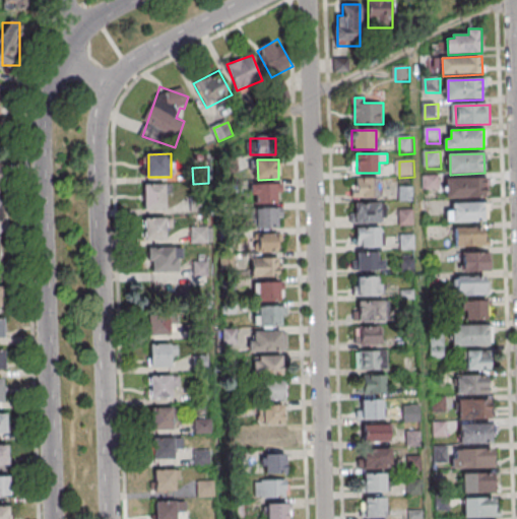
[(427,177),(441,177),(441,191),(427,191),(427,177)]
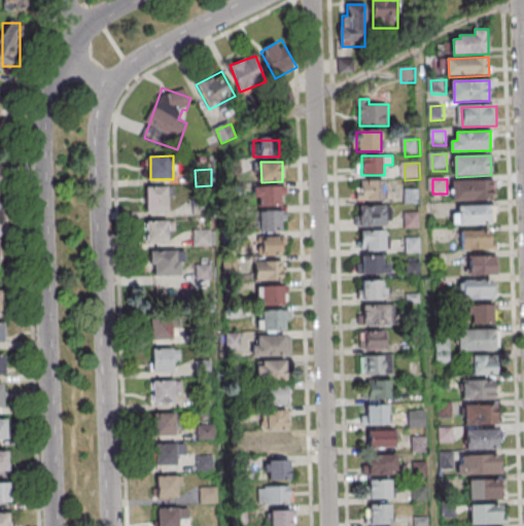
[(493,180),(494,201),(455,202),(454,182),(493,180)]
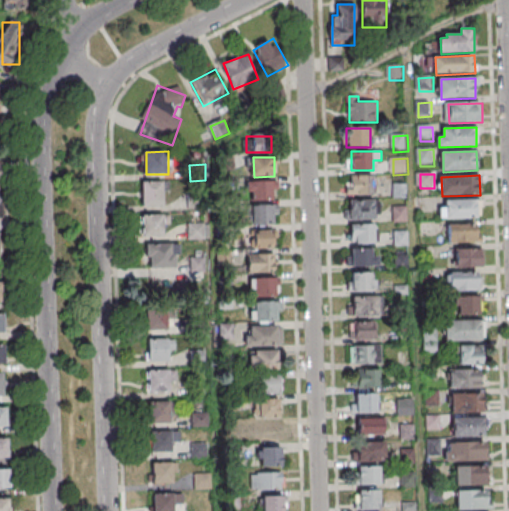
[(376,195),(376,176),(348,176),(348,195),(376,195)]
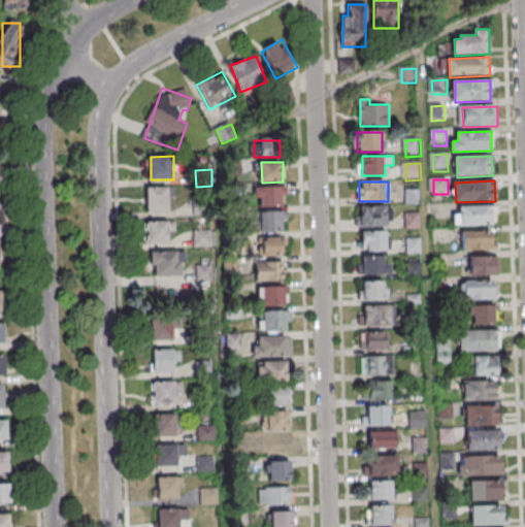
[(258,187),(258,205),(285,205),(285,187),(258,187)]
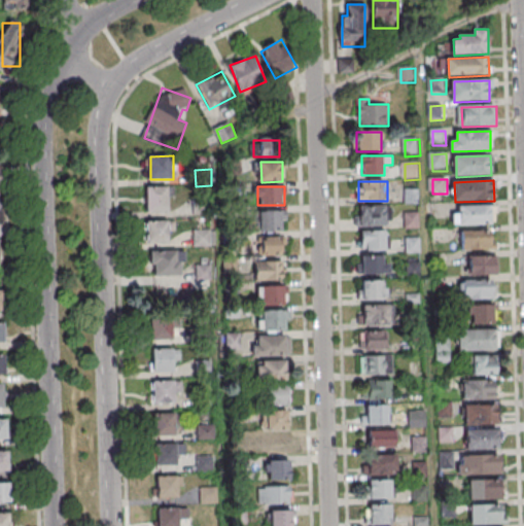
[(148,187),(169,187),(170,214),(149,214),(148,187)]
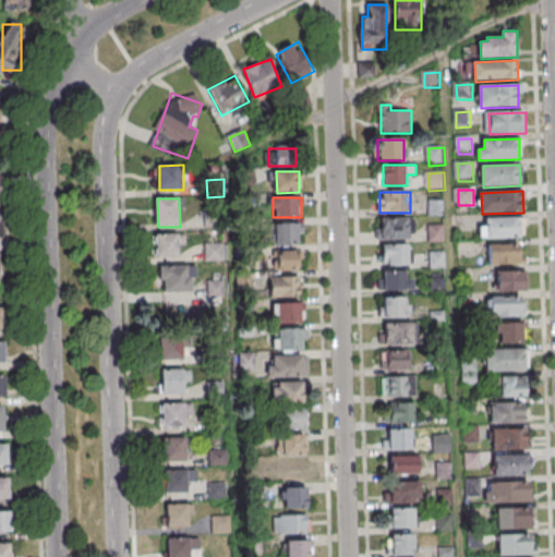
[(208,213),(224,212),(224,230),(208,230),(208,213)]
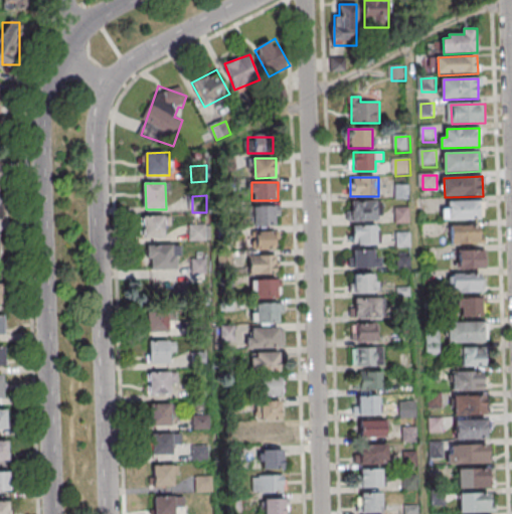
[(481,200),(482,220),(451,220),(450,201),(481,200)]
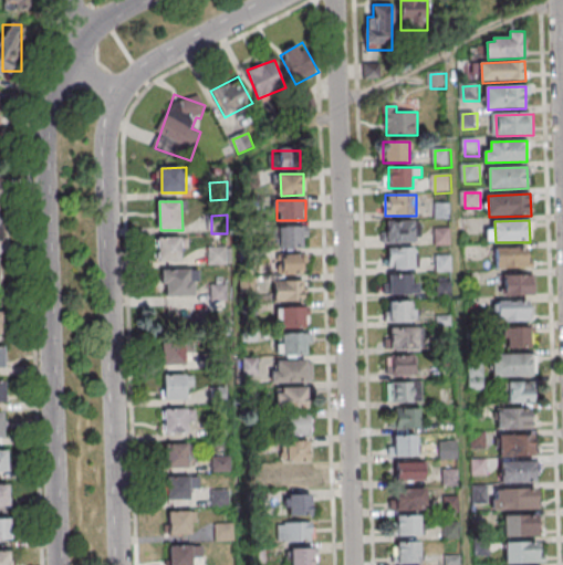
[(416,221),(384,221),(384,243),(416,243),(416,221)]
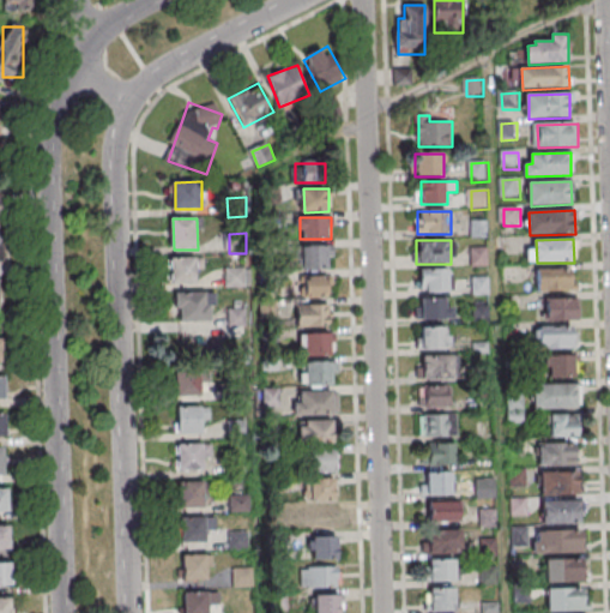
[(305,247),(330,246),(330,270),(306,270),(305,247)]
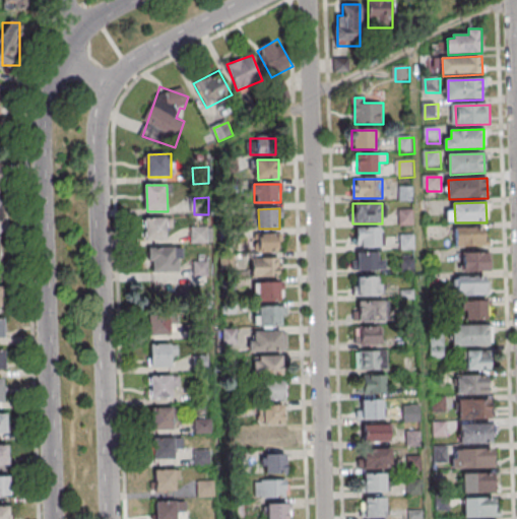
[(401,211),(415,210),(416,226),(402,228),(401,211)]
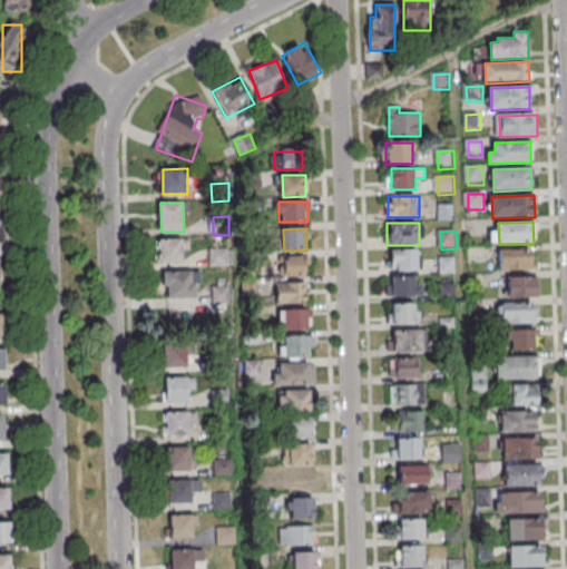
[(162,239),(185,239),(185,264),(163,265),(162,239)]
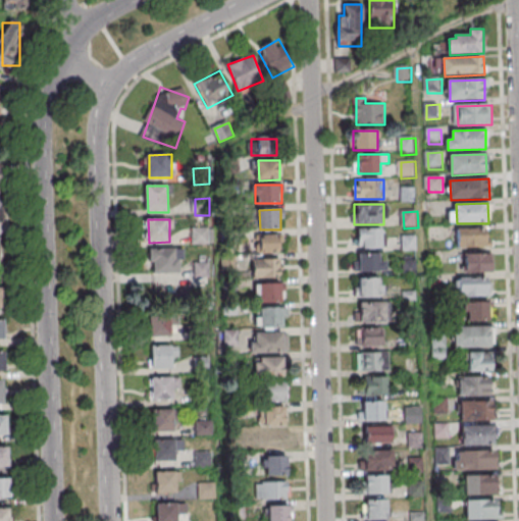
[(358,228),(358,249),(386,249),(386,228),(358,228)]
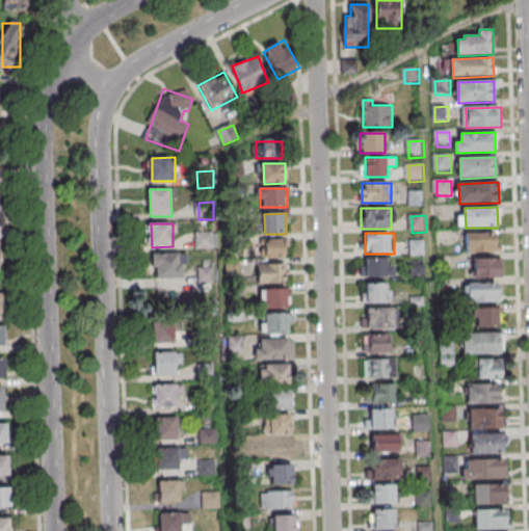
[(498,233),(499,253),(466,254),(466,234),(498,233)]
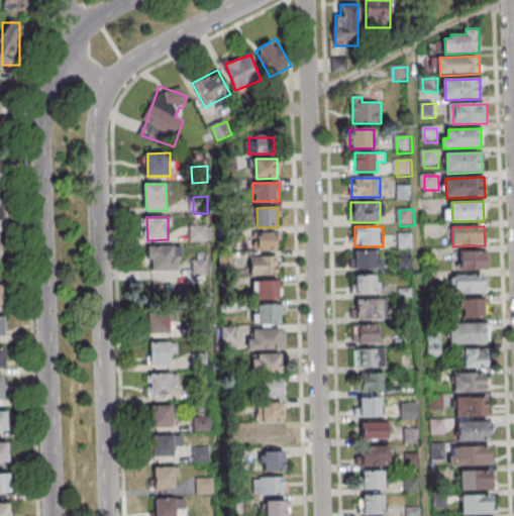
[(193,228),(209,227),(209,244),(193,244),(193,228)]
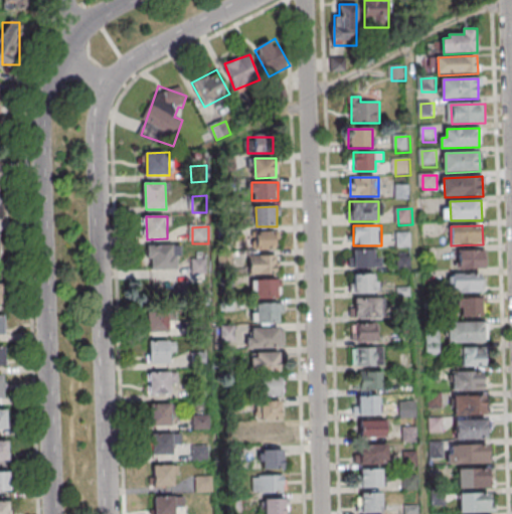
[(278,230),(257,230),(257,248),(278,248),(278,230)]
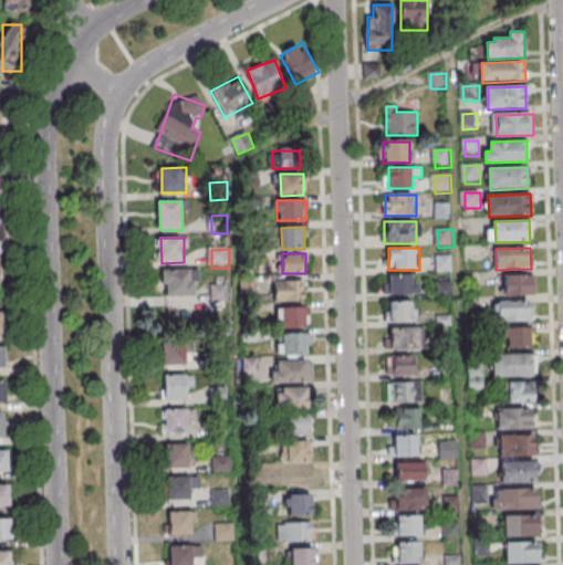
[(438,257),(454,255),(455,274),(439,274),(438,257)]
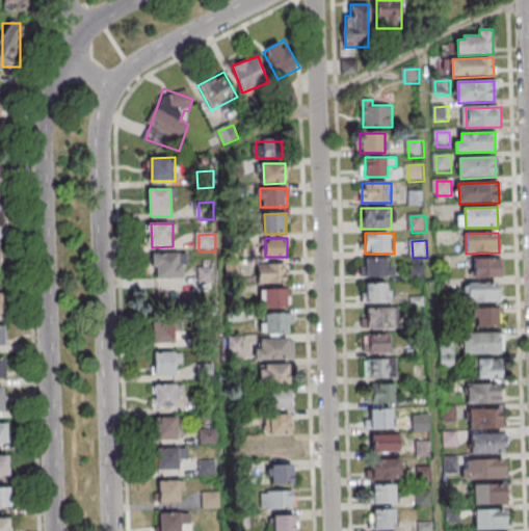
[(155,255),(181,254),(181,256),(188,255),(188,265),(185,265),(185,280),(158,281),(158,268),(155,268),(155,255)]
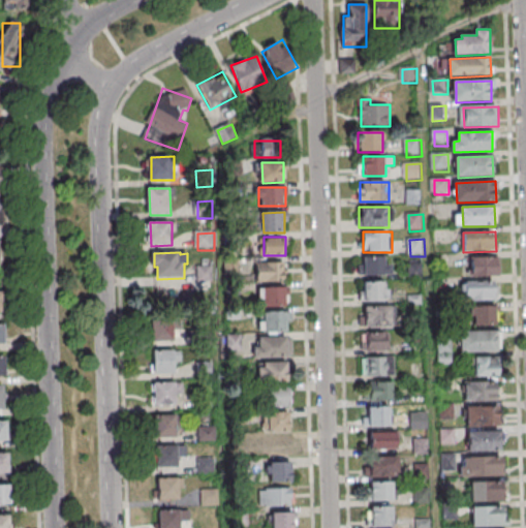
[(362,277),(393,277),(393,257),(362,257),(362,277)]
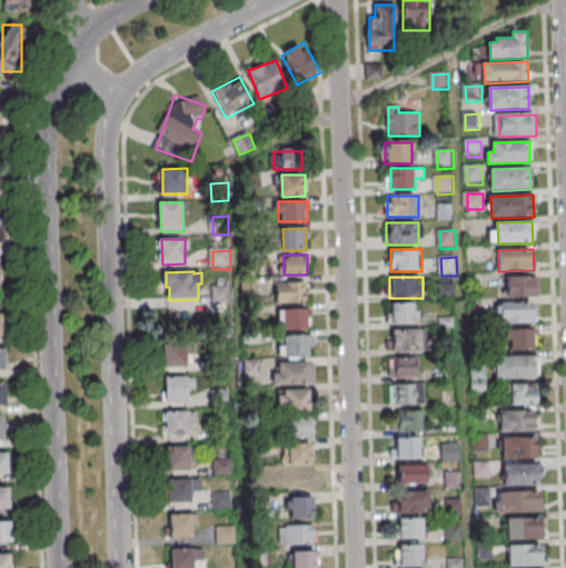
[(536,297),(536,277),(508,277),(508,297),(536,297)]
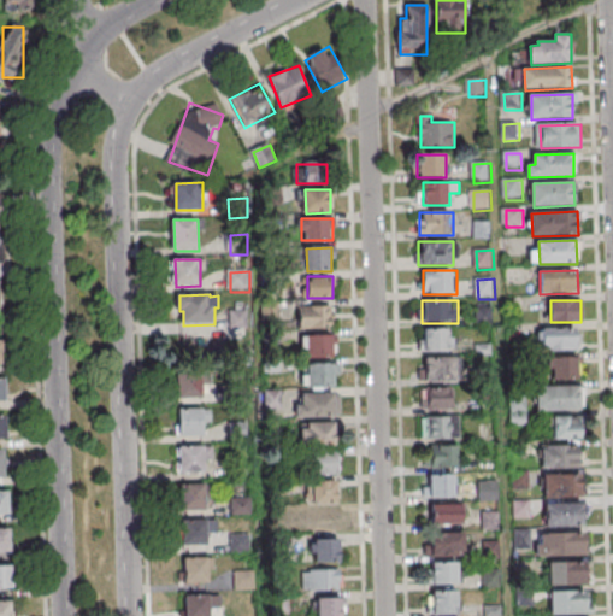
[(265,305),(282,304),(282,322),(265,322),(265,305)]
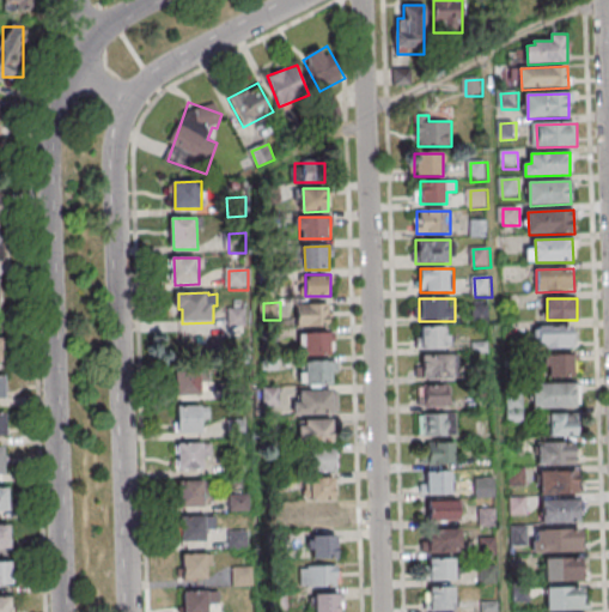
[(298,306),(332,306),(332,328),(299,328),(298,306)]
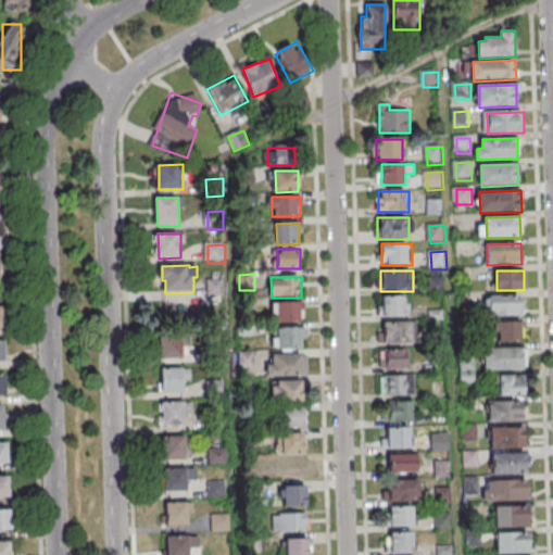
[(431,278),(447,277),(448,294),(432,295),(431,278)]
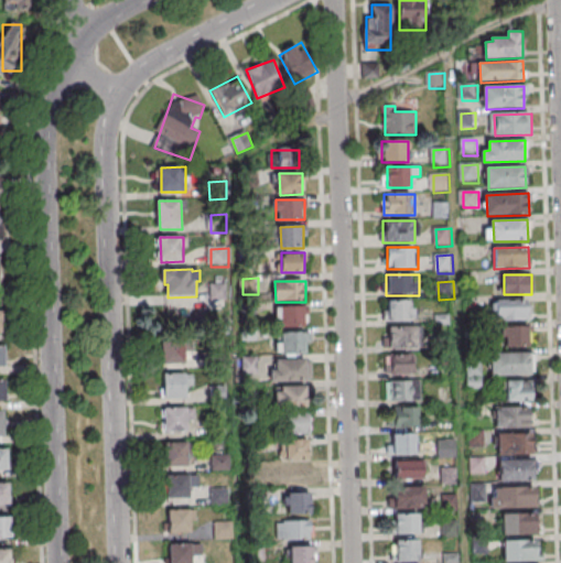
[(214,285),(229,284),(230,303),(214,303),(214,285)]
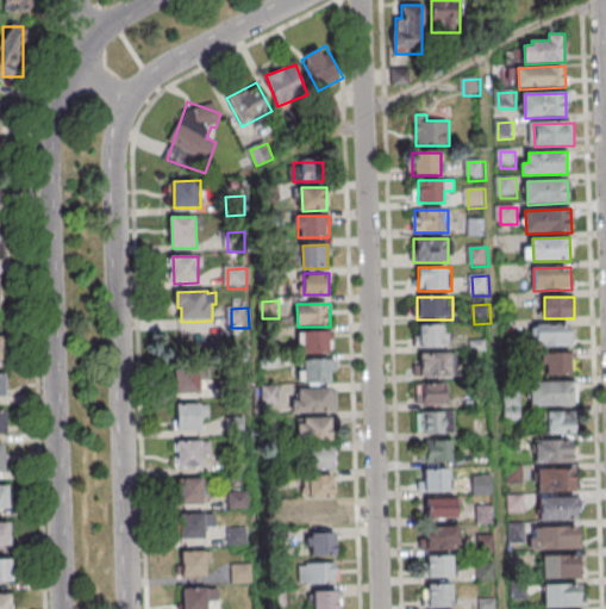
[(572,324),(572,347),(535,348),(535,325),(572,324)]
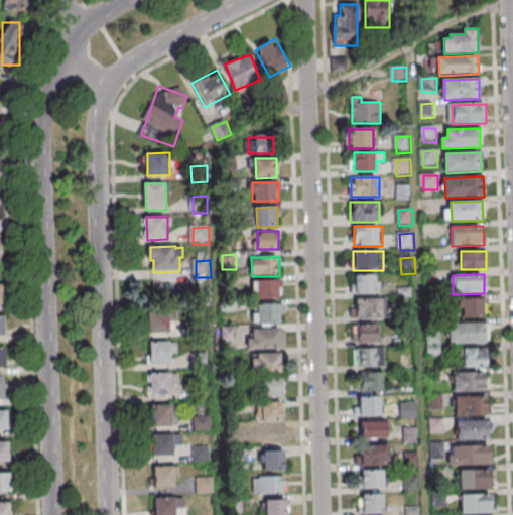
[(353,275),(353,294),(381,294),(381,275),(353,275)]
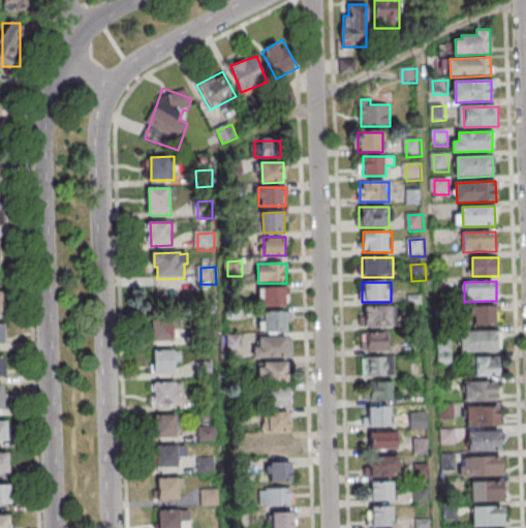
[(266,287),(286,286),(287,307),(267,307),(266,287)]
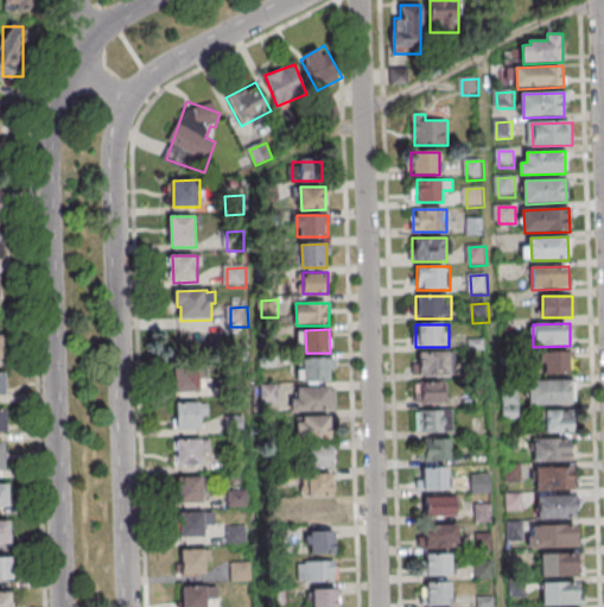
[(544,352),(544,374),(572,374),(572,352),(544,352)]
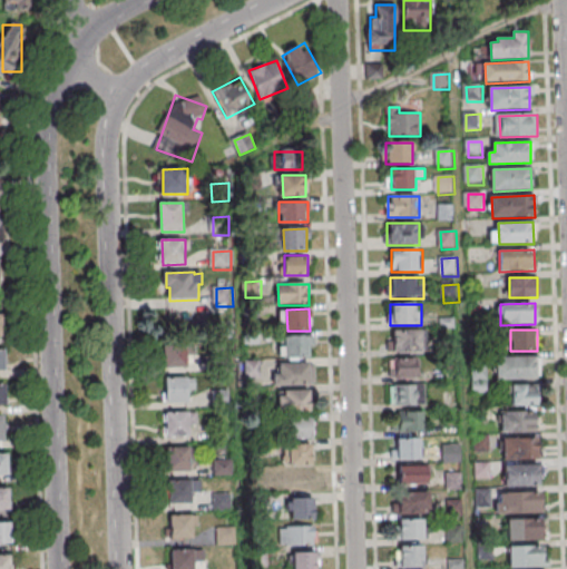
[(391,332),(391,353),(424,353),(424,332),(391,332)]
